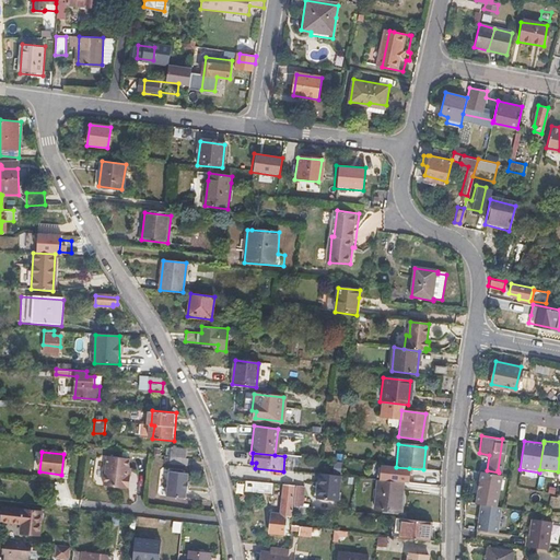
[(187,467),(188,457),(171,456),(170,466),(187,467)]
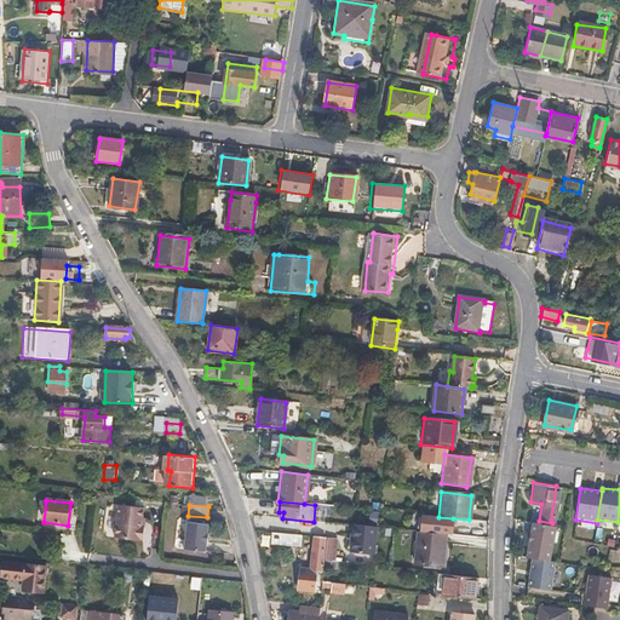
[(367,521),(378,522),(378,512),(368,511),(367,521)]
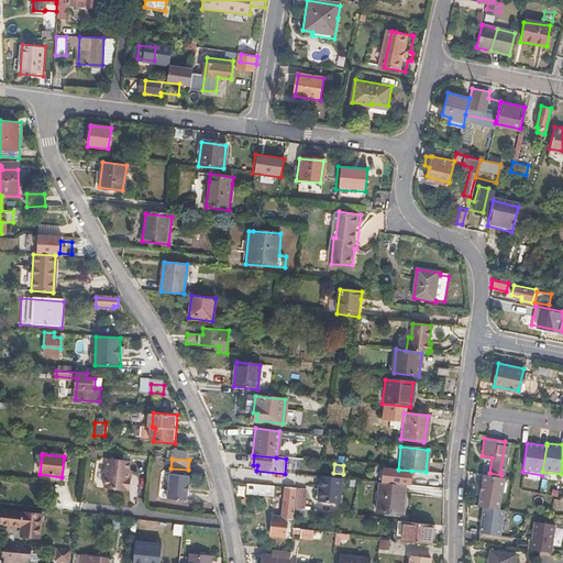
[(377,483),(381,484),(407,486),(410,486),(411,471),(398,470),(379,467),(377,483)]
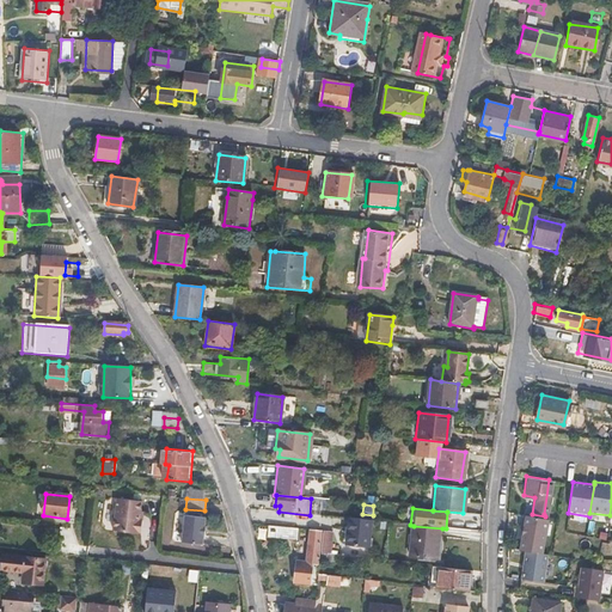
[(133,536),(135,512),(111,509),(111,512),(102,510),(98,536),(132,539),(133,536)]
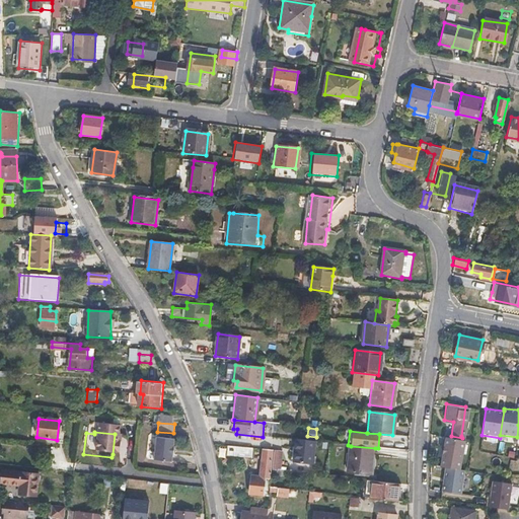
[(158,436),(155,459),(154,463),(172,464),(173,456),(175,456),(176,449),(174,448),(175,441),(170,441),(170,437),(158,436)]
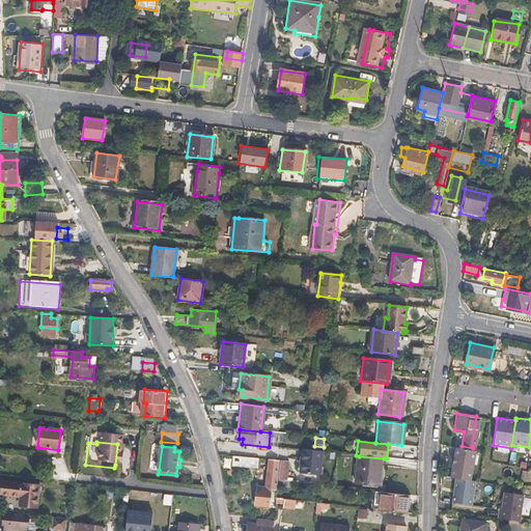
[(471,469),(473,448),(462,446),(454,446),(452,466),(471,469)]
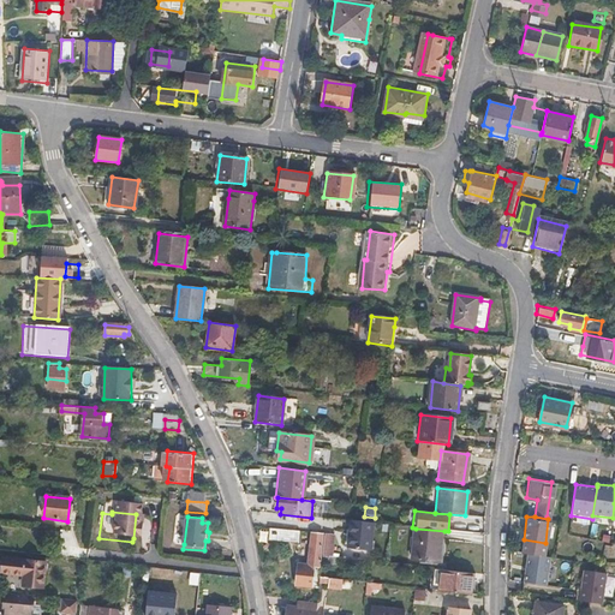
[(370,550),(372,524),(350,521),(347,549),(370,550)]
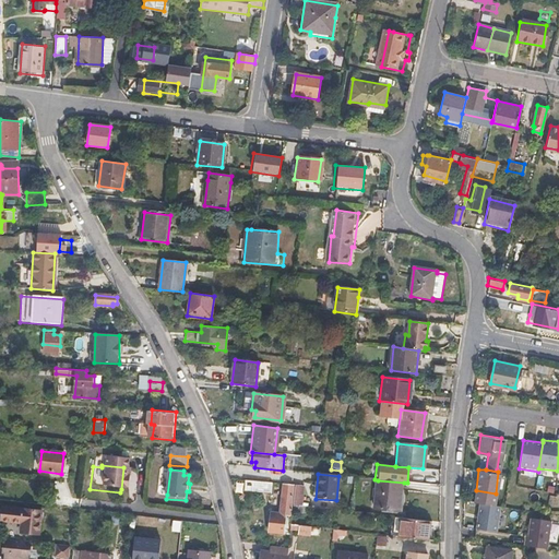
[(271,495),(272,484),(245,480),(244,491),(271,495)]
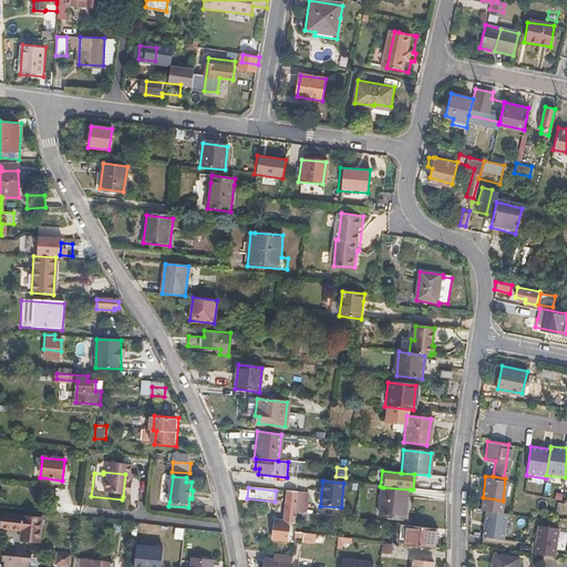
[(406,519),(410,490),(383,487),(380,516),(406,519)]
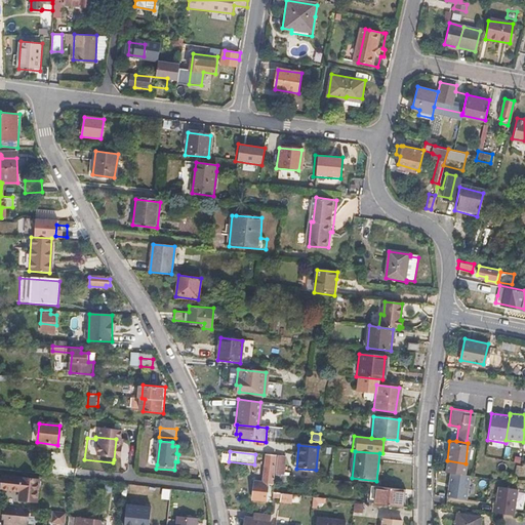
[(267,501),(269,484),(272,484),(276,456),(266,455),(263,483),(254,482),(252,500),(267,501)]
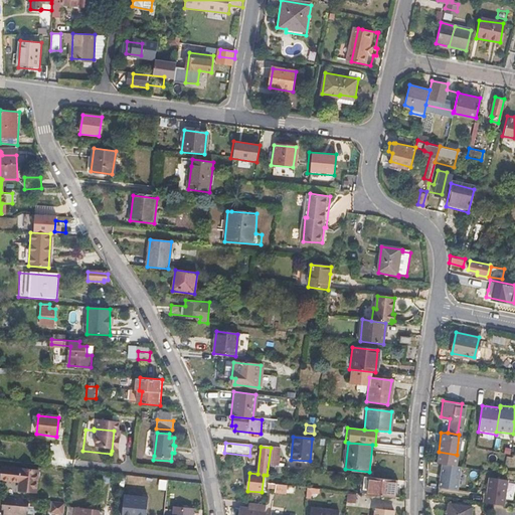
[(462,465),(442,463),(439,487),(458,490),(462,465)]
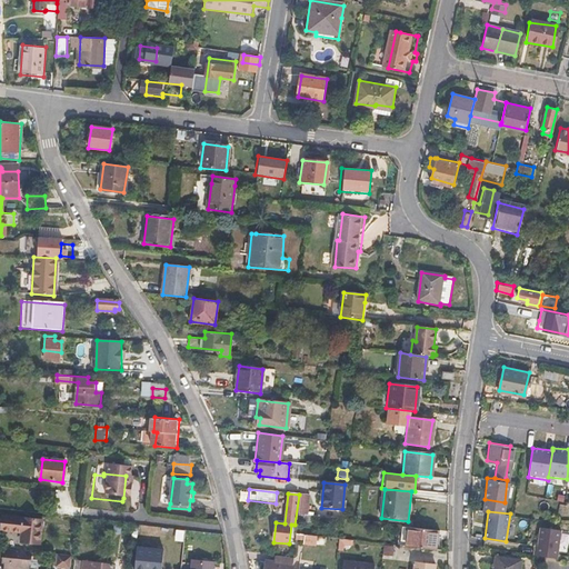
[(27,542),(29,521),(8,519),(6,539),(27,542)]
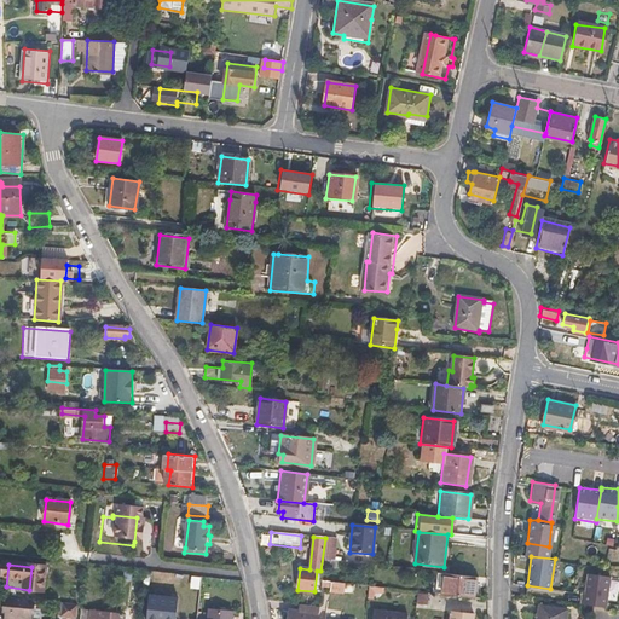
[(612,573),(586,568),(582,603),(607,608),(612,573)]
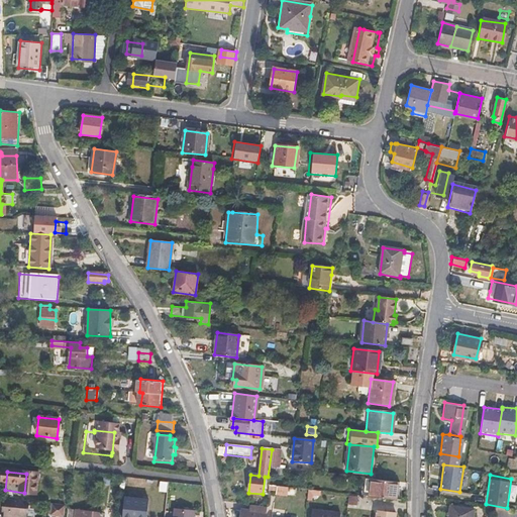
[(396,501),(398,484),(373,481),(371,498),(376,499),(396,501)]
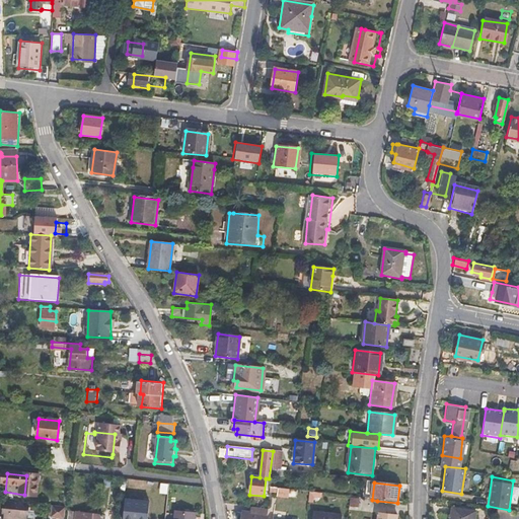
[(288,499),(289,490),(270,488),(270,492),(278,493),(277,497),(288,499)]
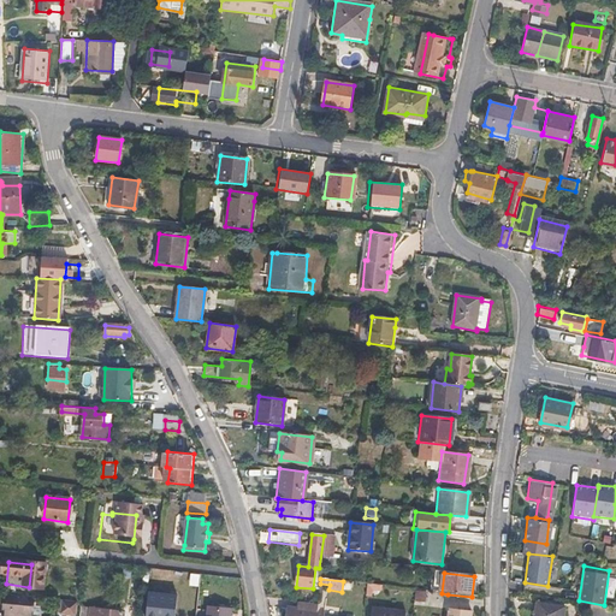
[(380,596),(381,585),(366,584),(365,594),(380,596)]
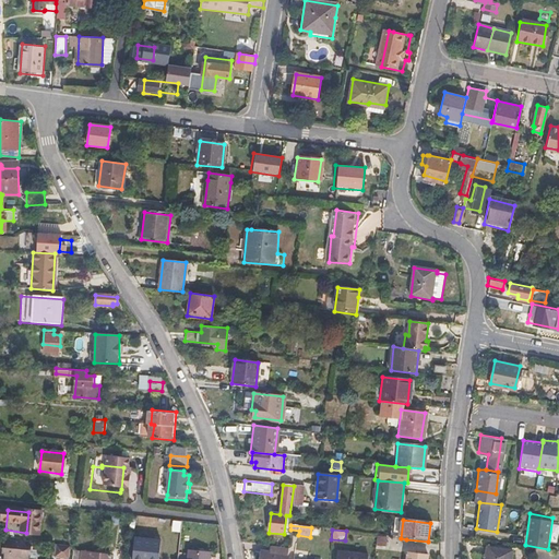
[(377,535),(376,546),(385,547),(387,536),(377,535)]
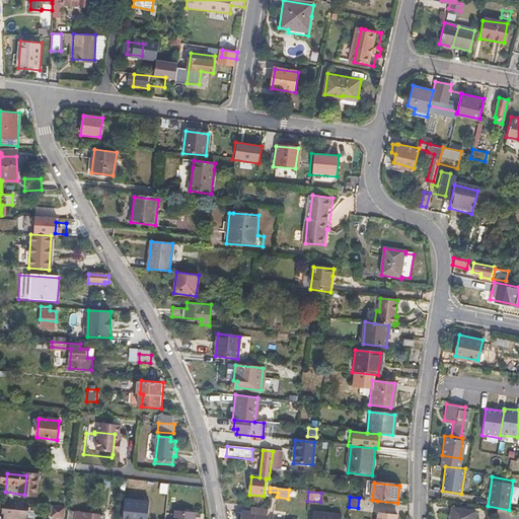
[(29,518),(30,510),(23,509),(24,502),(0,498),(0,518),(29,518)]
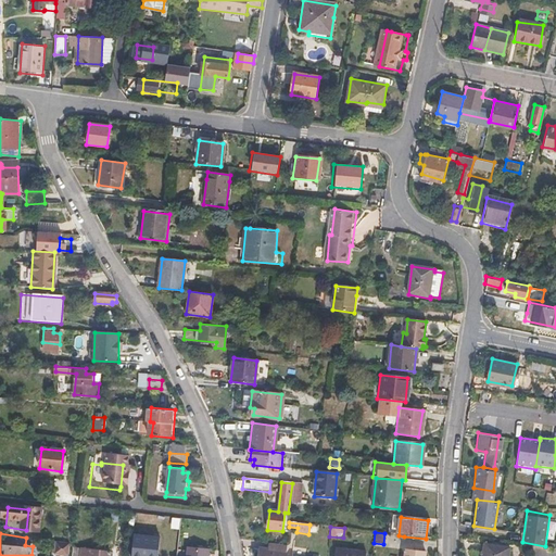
[(158,555),(160,539),(134,536),(131,555),(158,555)]
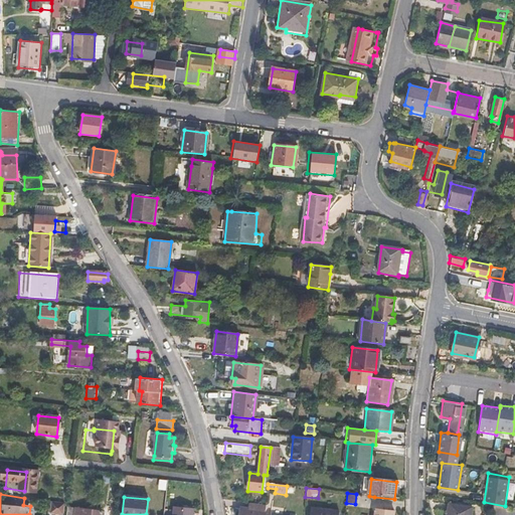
[(63,514),(65,503),(52,501),(51,513),(63,514)]
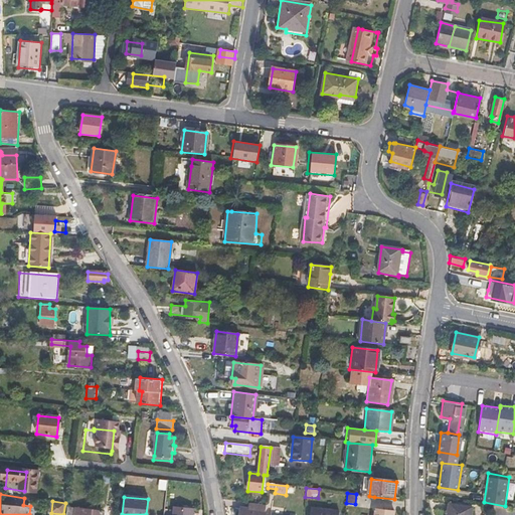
[(469,514),(471,505),(448,502),(447,514),(469,514)]
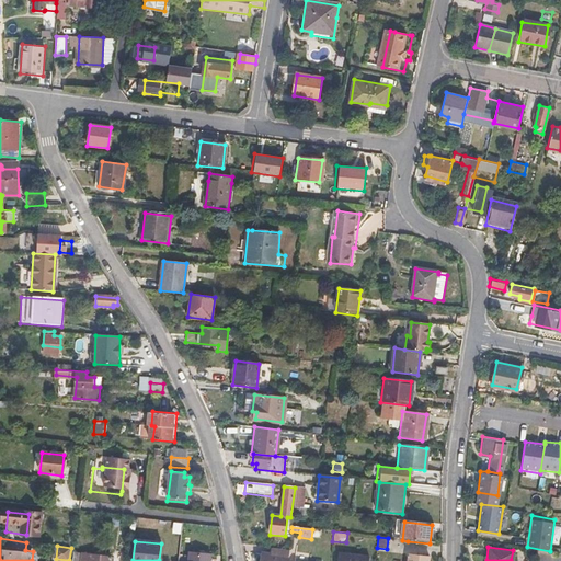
[(287,560),(289,552),(271,550),(270,557),(259,556),(258,560),(287,560)]
